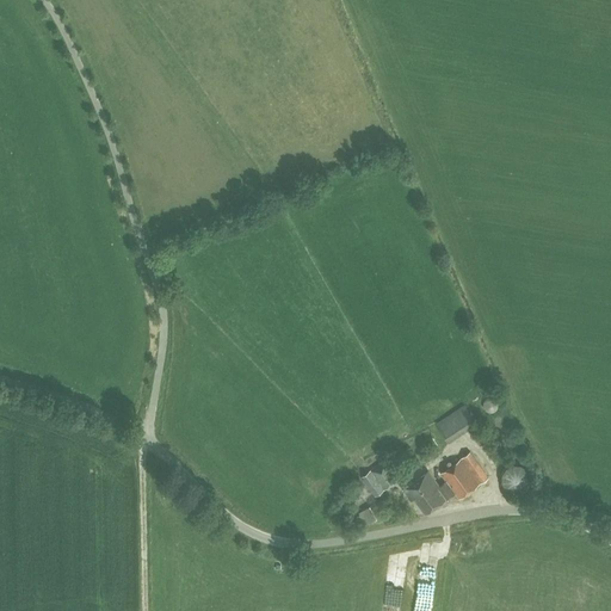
[(485,419),(474,402),(467,407),(464,403),(436,423),(449,442),(468,429),(480,444),(491,437),(479,423),(485,419)]
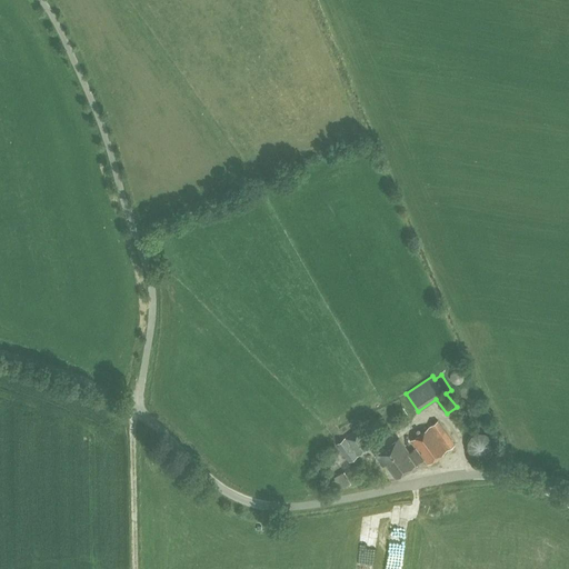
[(407,413),(402,407),(396,411),(400,418),(407,413)]
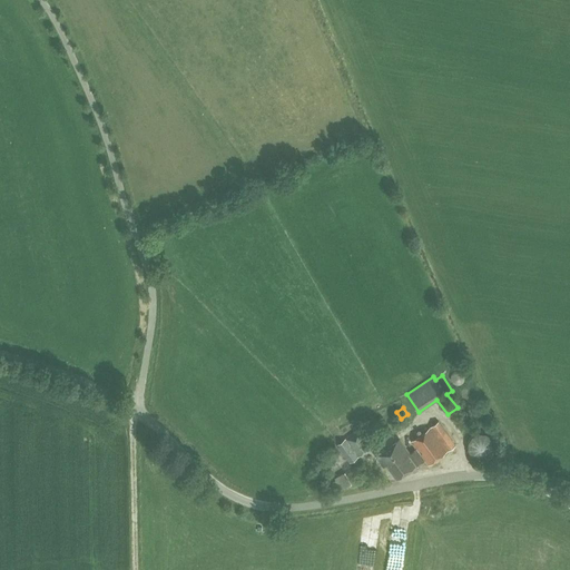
[(429,464),(448,450),(455,444),(439,421),(411,441),(416,448),(410,453),(400,439),(376,455),(384,465),(386,464),(397,479),(416,465),(424,460),(429,464)]
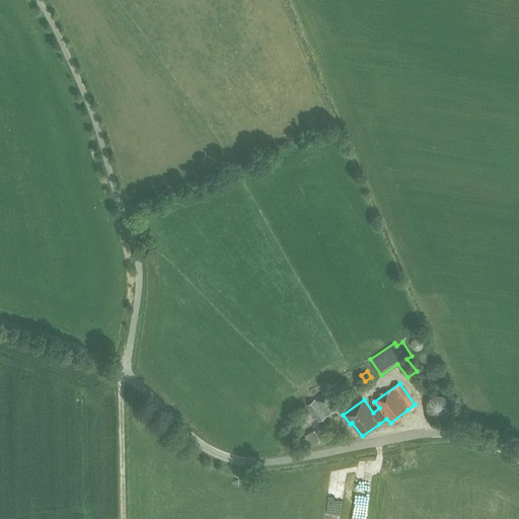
[(318,421),(340,405),(327,389),(307,404),(318,421)]
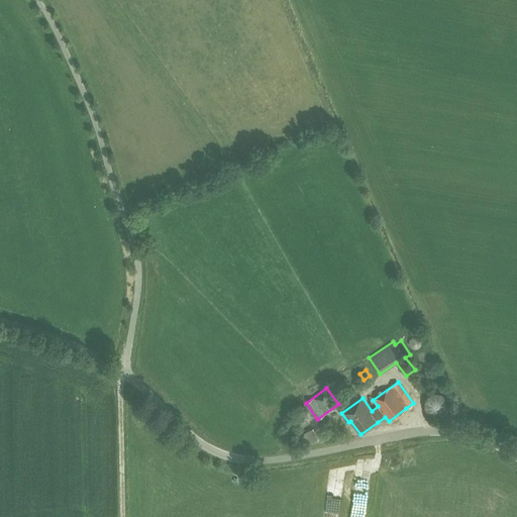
[(437,416),(439,416),(441,415),(443,414),(444,413),(446,412),(447,410),(448,408),(448,406),(449,404),(448,402),(448,400),(447,398),(446,397),(444,395),(443,394),(441,393),(439,393),(437,393),(435,393),(433,393),(431,394),(430,395),(428,397),(427,398),(426,400),(426,402),(425,404),(426,406),(426,407),(426,408),(427,410),(428,412),(430,413),(431,414),(433,415),(435,416),(437,416)]
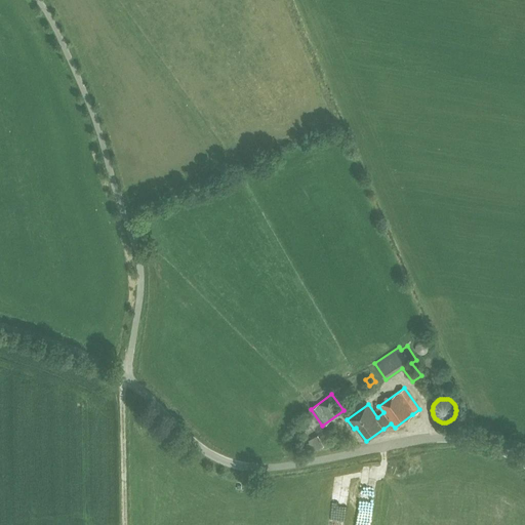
[(309,440),(315,450),(324,445),(318,435),(309,440)]
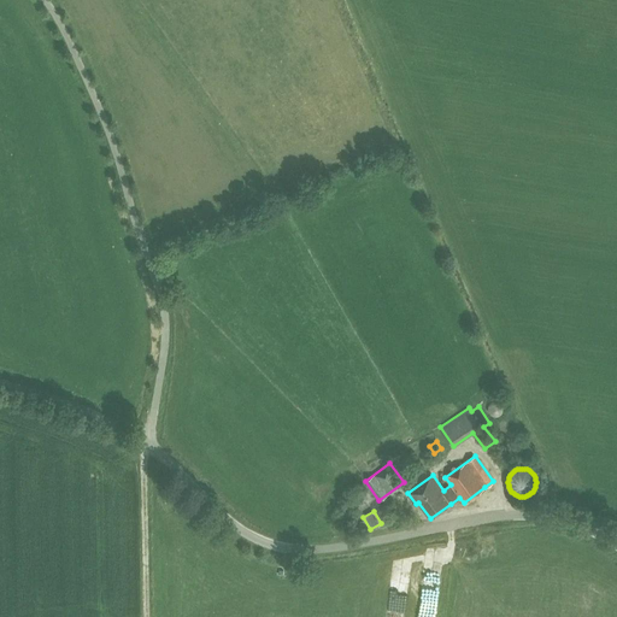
All buildings are outlined.
